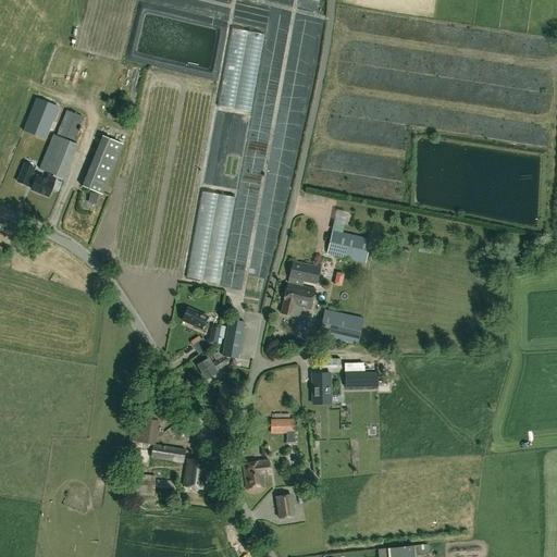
[(250,108),(260,32),(227,27),(218,104),(250,108)]
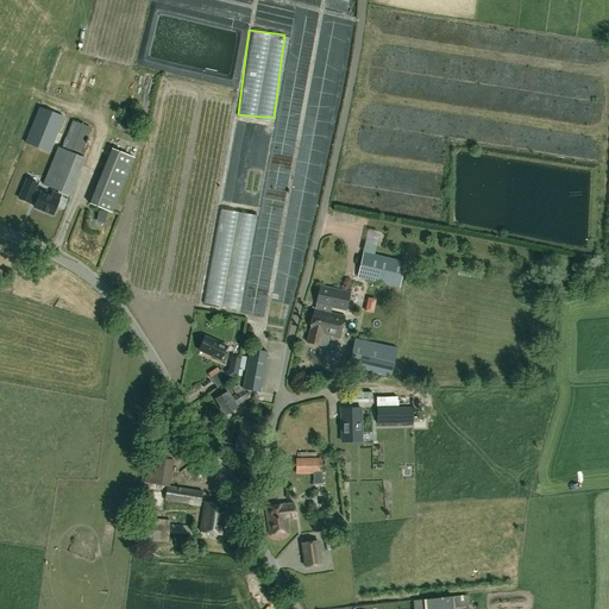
[(24,143),(49,154),(63,117),(39,107),(24,143)]
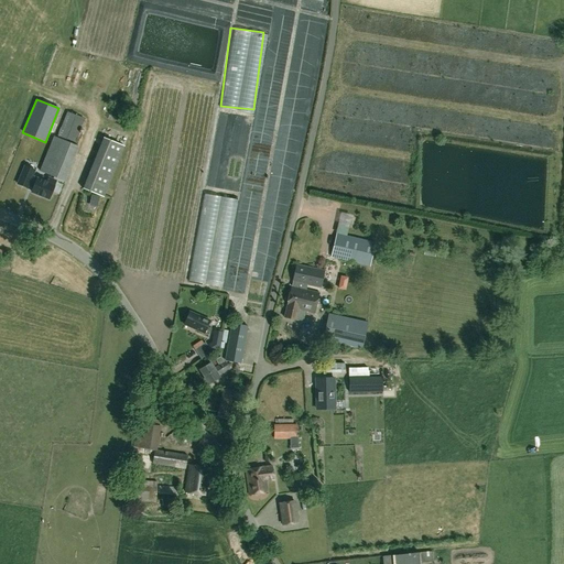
[(67,111),(56,137),(53,136),(39,172),(65,182),(78,147),(74,144),(84,119),(67,111)]
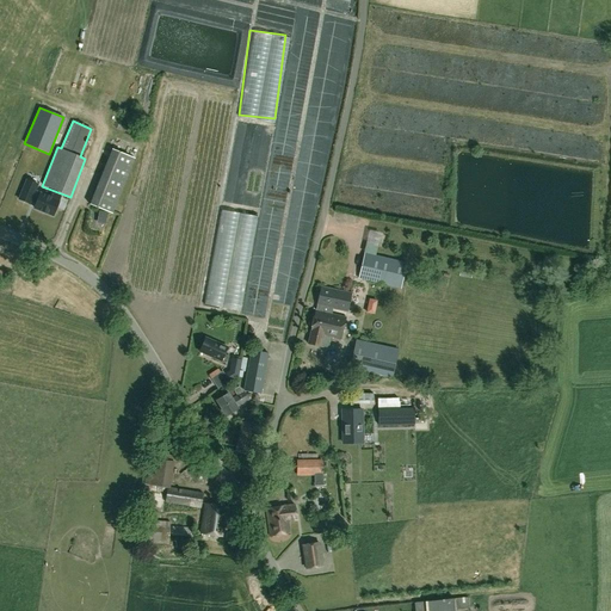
[(112,214),(135,159),(111,149),(90,204),(112,214)]
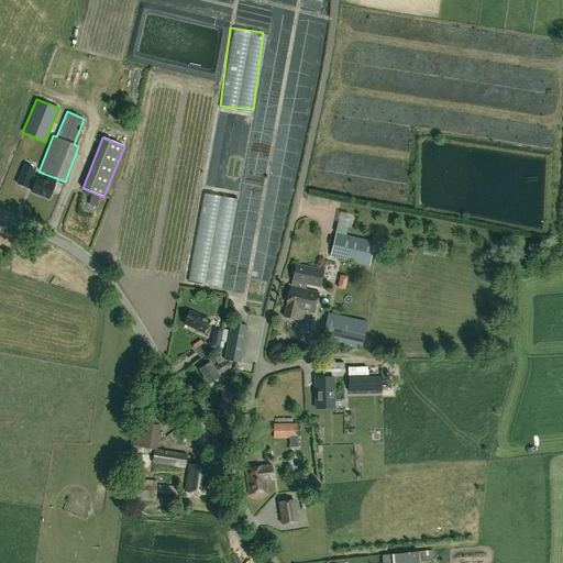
[(36,178),(31,191),(48,198),(54,185),(55,180),(47,177),(46,181),(36,178)]
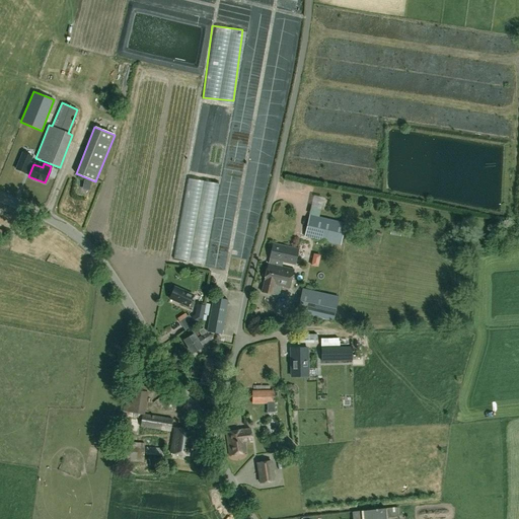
[(91,180),(84,179),(83,190),(89,191),(91,180)]
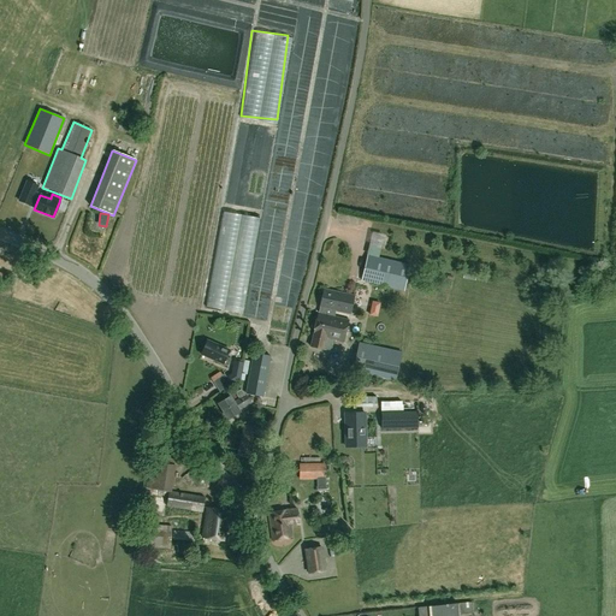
[(234,267),(244,270),(255,220),(244,218),(242,227),(237,226),(234,246),(235,246),(232,256),(226,255),(225,261),(234,264),(234,267)]
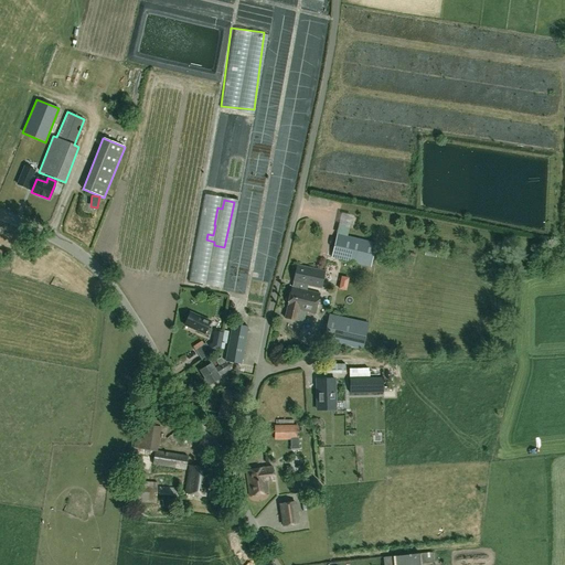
[(336,223),(351,226),(354,213),(339,210),(336,223)]
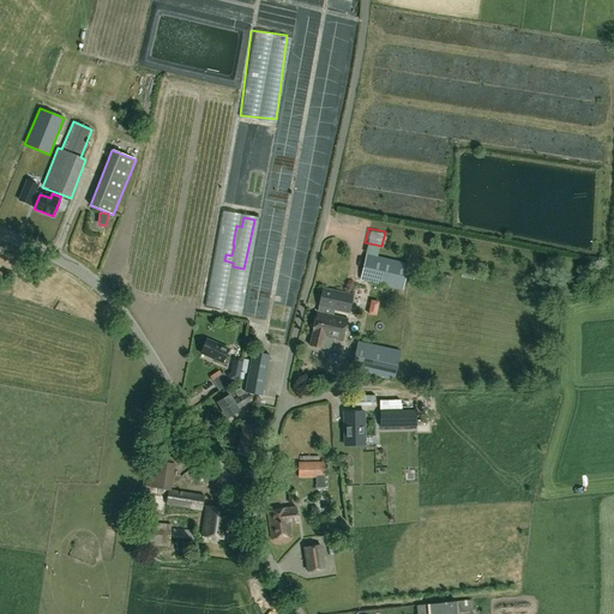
[(408,264),(366,254),(360,281),(403,290),(408,264)]
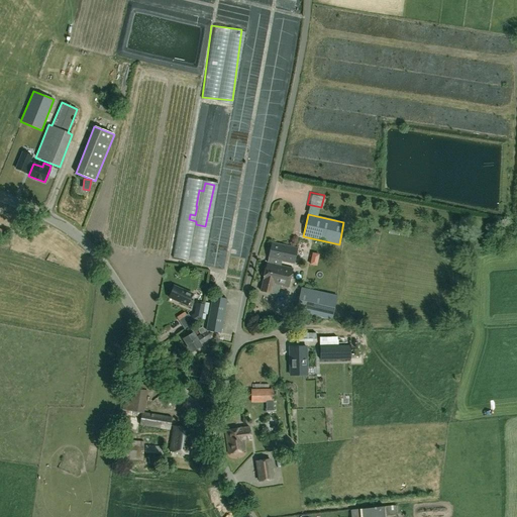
[(0,237),(1,235),(7,236),(9,231),(3,229),(0,228),(0,237)]
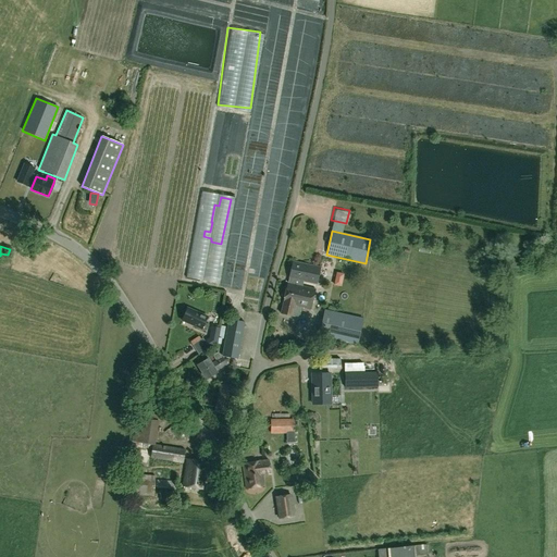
[(314,289),(301,286),(302,281),(316,284),(319,268),(293,262),(281,313),(292,316),(295,305),(310,309),(314,289)]
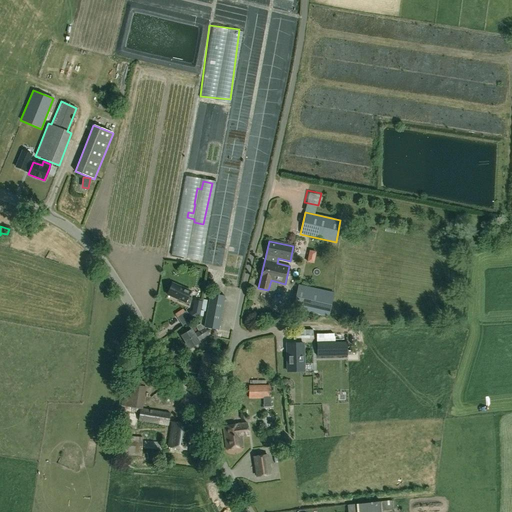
[(301,311),(328,317),(333,291),(312,287),(313,283),(299,281),(299,284),(298,284),(292,314),(301,315),(301,311)]
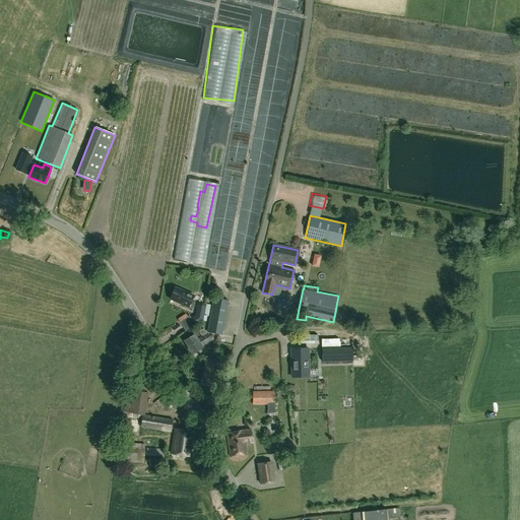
[(195,303),(191,301),(193,296),(174,287),(169,299),(188,308),(192,309),(195,303)]
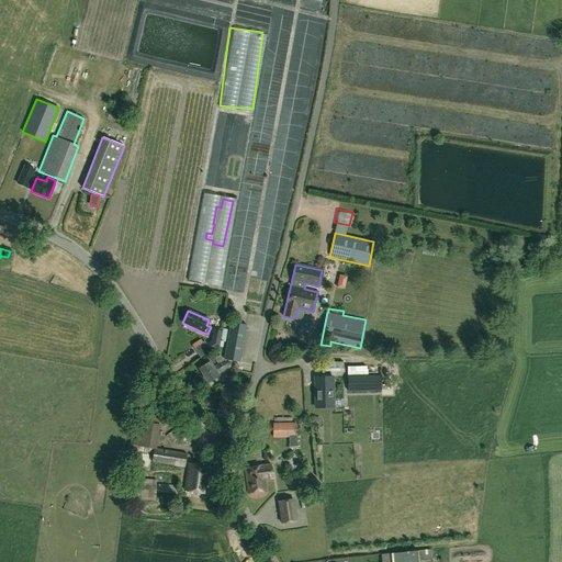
[(240,362),(247,325),(231,322),(224,359),(240,362)]
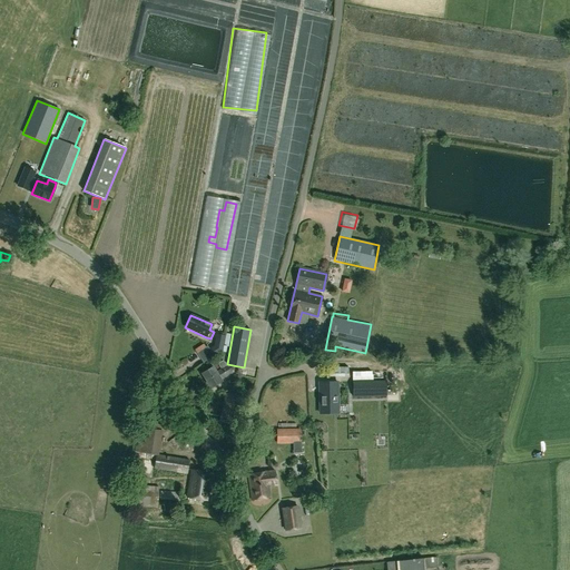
[(225,334),(216,333),(214,345),(209,349),(213,356),(222,351),(225,334)]
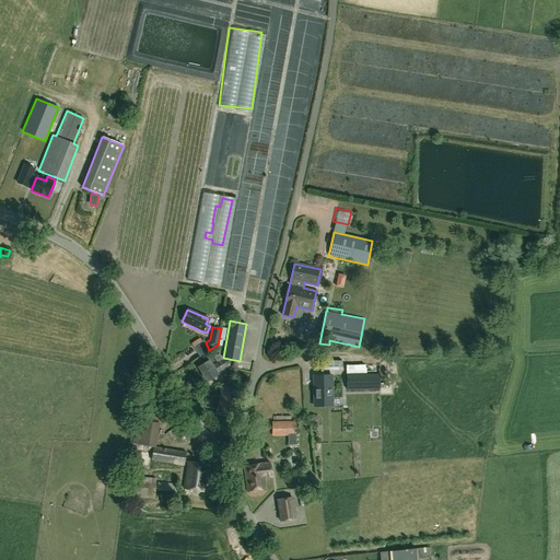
[(217,375),(217,373),(228,366),(223,359),(222,359),(219,353),(213,357),(217,363),(212,365),(209,361),(199,368),(207,381),(217,375)]
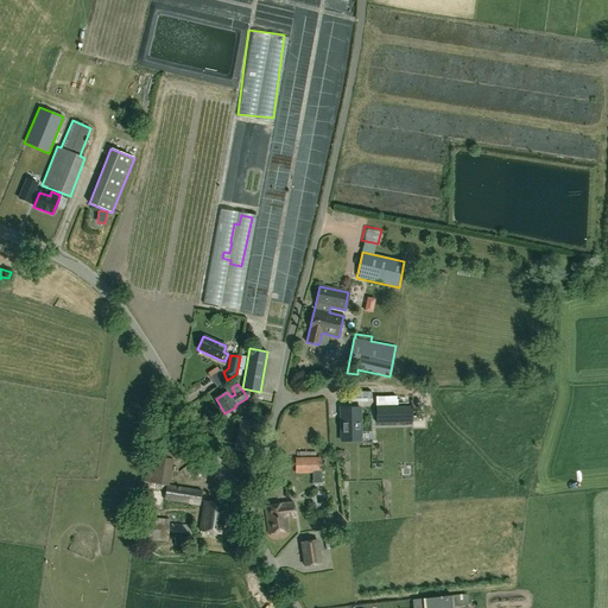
[(377,423),(412,423),(412,405),(398,406),(397,397),(396,397),(394,390),(375,390),(377,423)]
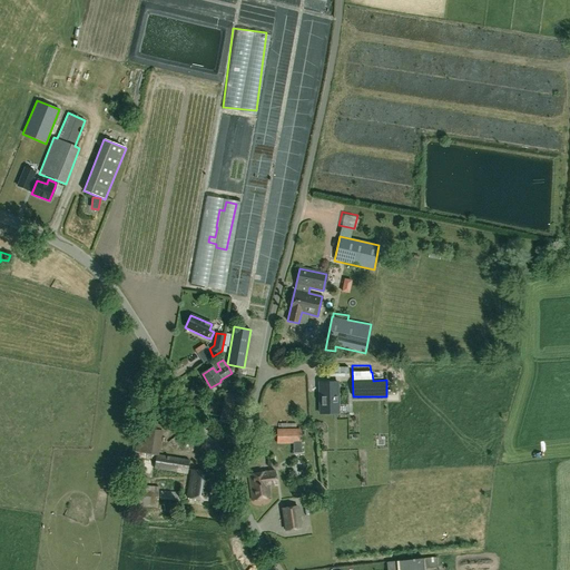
[(327,376),(349,377),(349,366),(327,366),(327,376)]
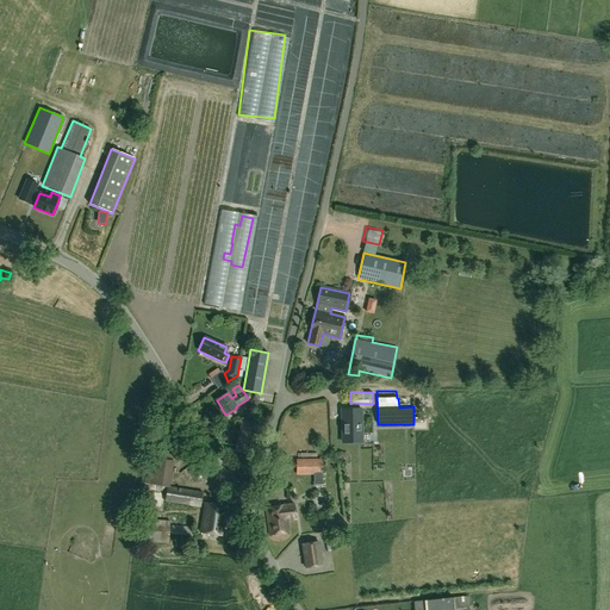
[(361,429),(361,410),(342,410),(343,429),(361,429)]
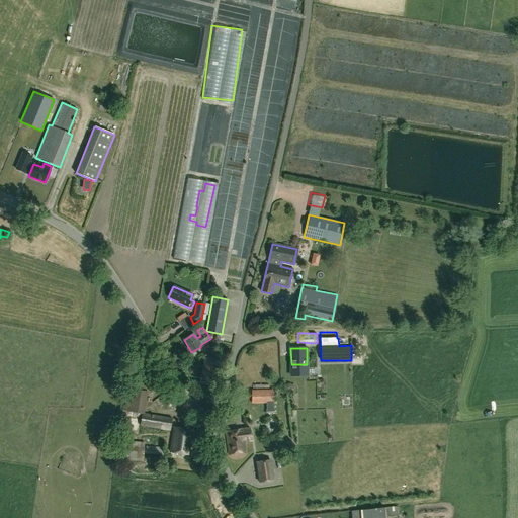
[(319,370),(319,361),(308,361),(309,381),(324,380),(324,370),(319,370)]
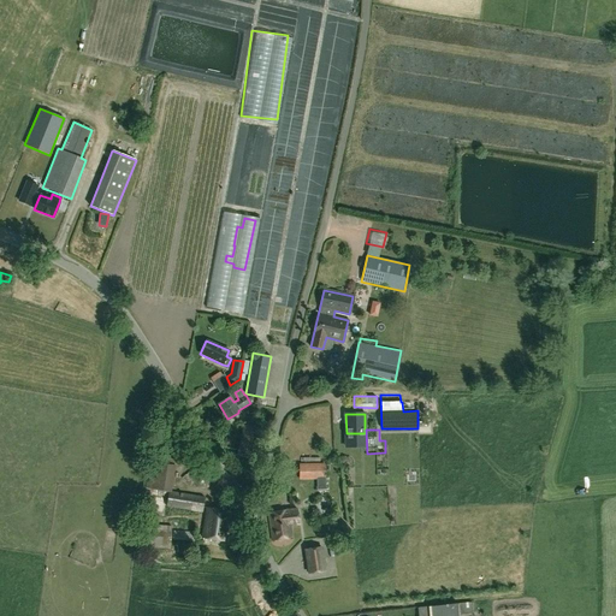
[(166,507),(202,513),(205,497),(171,492),(176,466),(173,466),(175,460),(163,457),(161,465),(153,463),(149,489),(169,492),(166,507)]
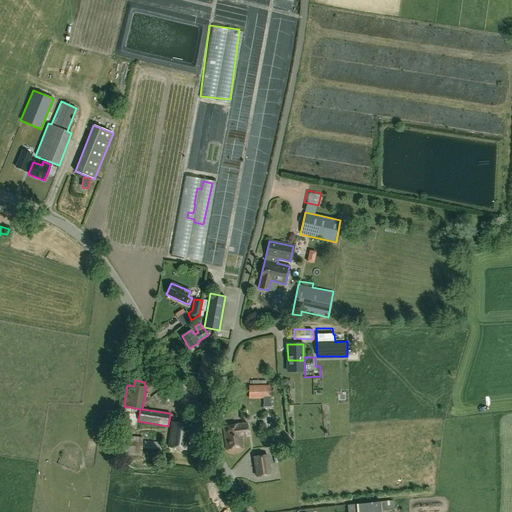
[(270,386),(249,387),(250,398),(270,397),(270,386)]
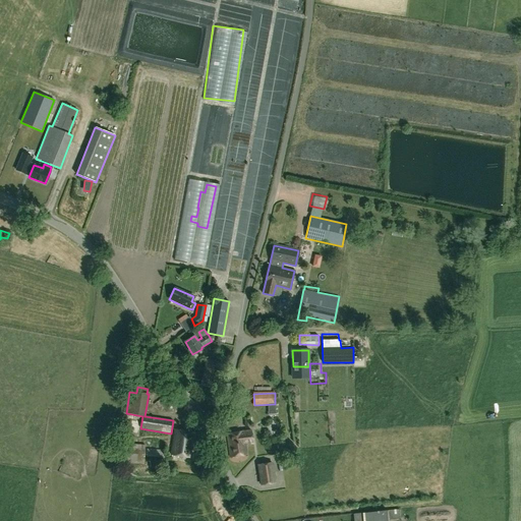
[(253,444),(251,429),(226,433),(229,458),(247,455),(246,445),(253,444)]
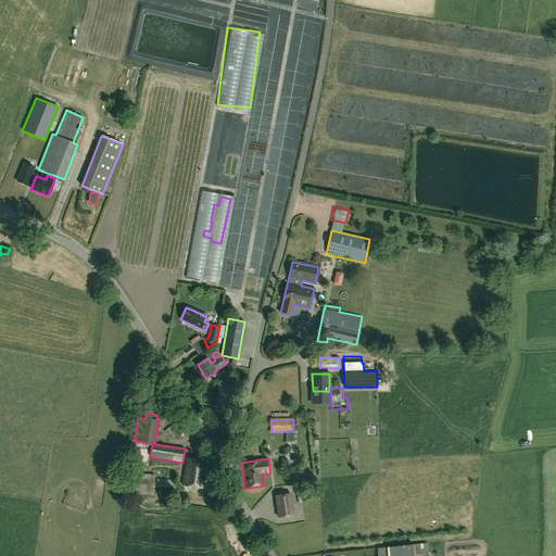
[(204,489),(209,463),(187,459),(182,485),(204,489)]
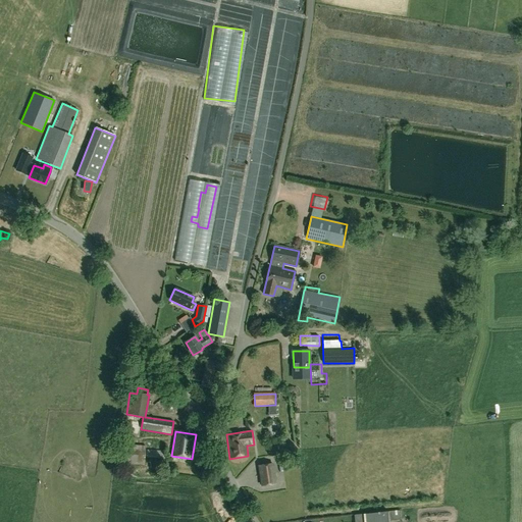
[(146,446),(124,445),(123,464),(145,465),(146,446)]
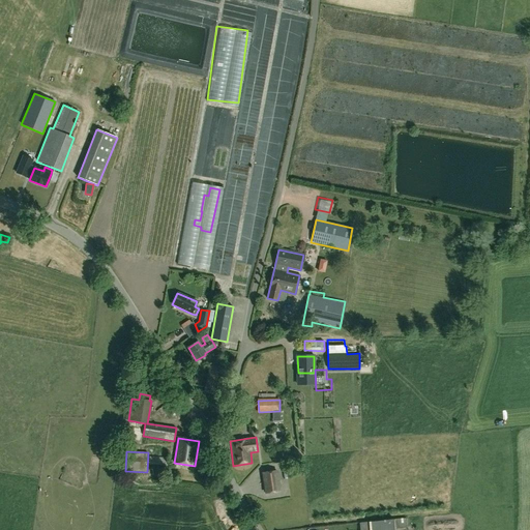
[(149,465),(166,465),(166,458),(149,457),(149,465)]
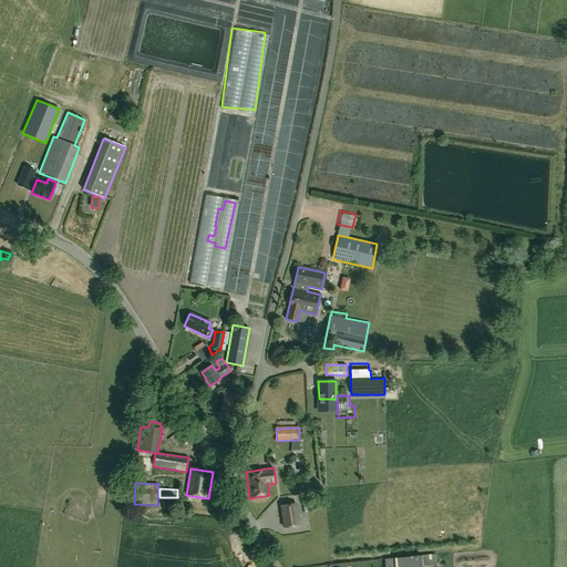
[(280,506),(282,529),(300,527),(297,504),(280,506)]
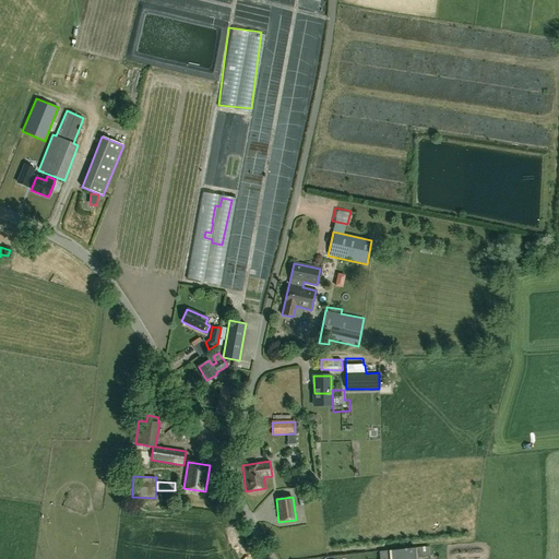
[(429,546),(379,551),(380,558),(416,558),(417,558),(430,556),(429,546)]
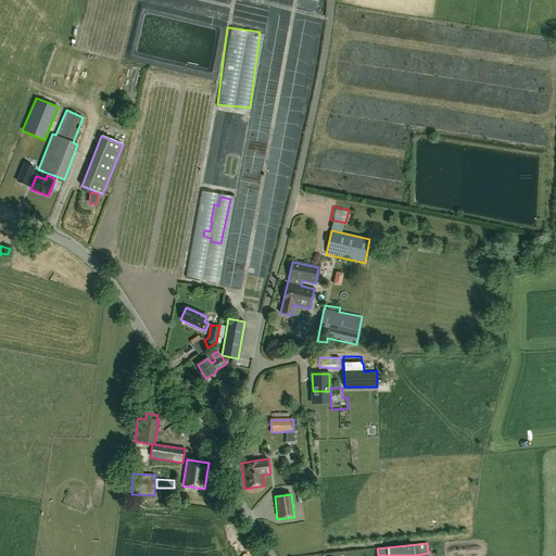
[(375,555),(376,546),(344,547),(343,555),(375,555)]
